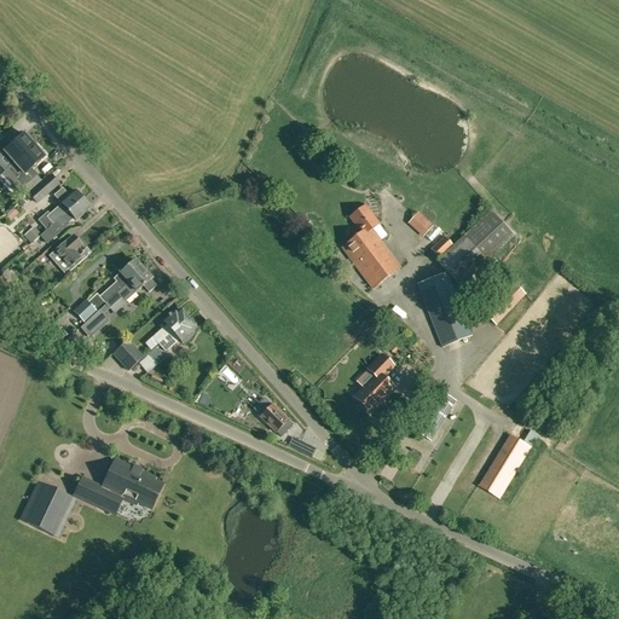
[(5,139),(0,142),(0,155),(3,154),(12,166),(34,146),(30,142),(33,140),(27,134),(25,136),(24,134),(11,145),(5,139)]
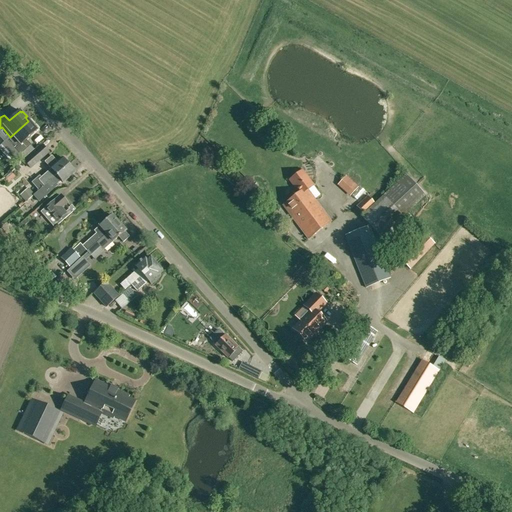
[(28,121),(10,137),(18,146),(15,149),(20,155),(31,146),(26,140),(37,130),(35,129),(37,128),(33,122),(31,124),(28,121)]
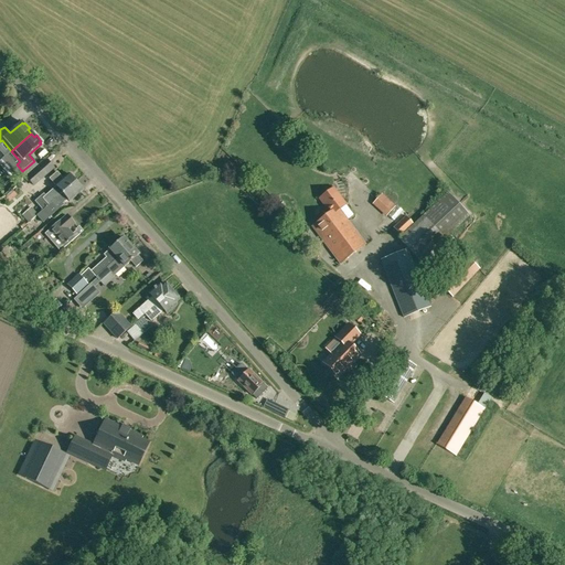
[(45,160),(25,178),(34,187),(54,169),(45,160)]
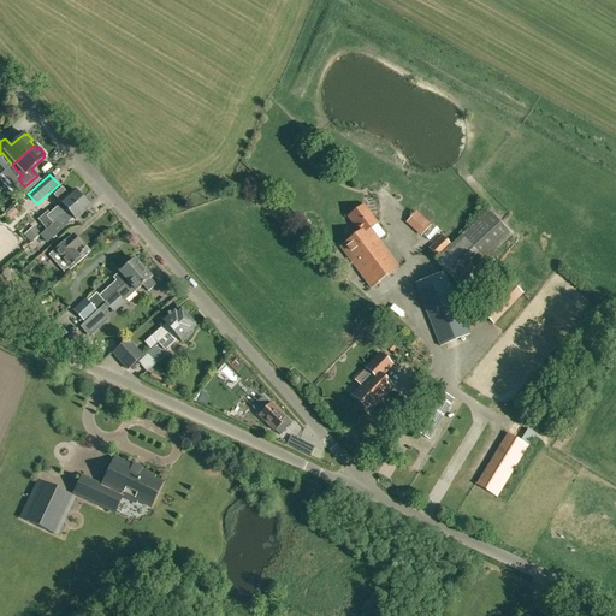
[(46,217),(53,224),(81,199),(75,190),(69,195),(63,188),(54,196),(61,203),(46,217)]
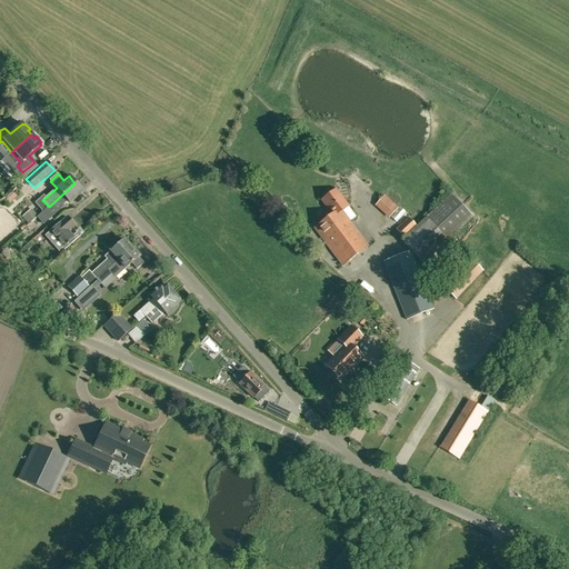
[(49,207),(43,212),(38,217),(43,225),(63,207),(62,206),(68,201),(70,203),(83,192),(75,183),(49,207)]
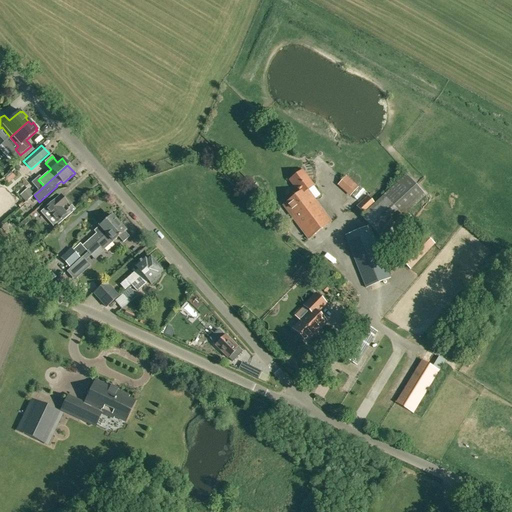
[(299,193),(282,205),(308,239),(331,222),(307,190),(313,186),(302,171),(289,181),(299,193)]
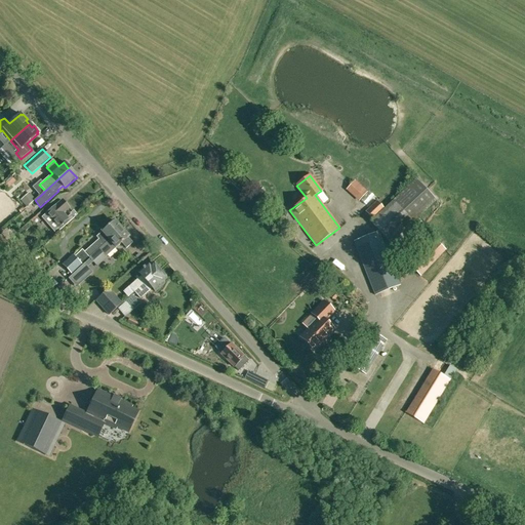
[(372,219),(370,221),(391,244),(415,220),(437,201),(416,178),(385,208),(372,219)]
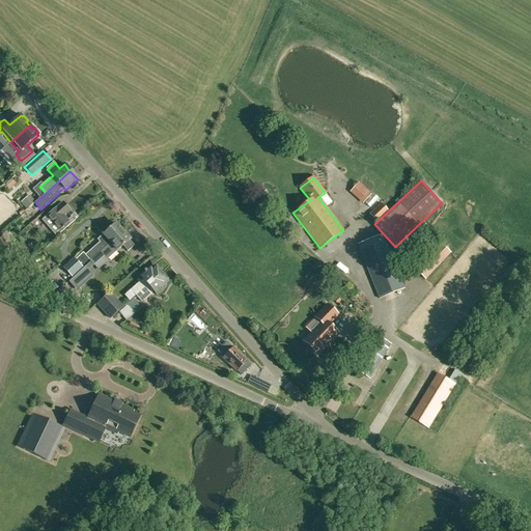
[(359,183),(352,191),(364,202),(371,194),(359,183)]
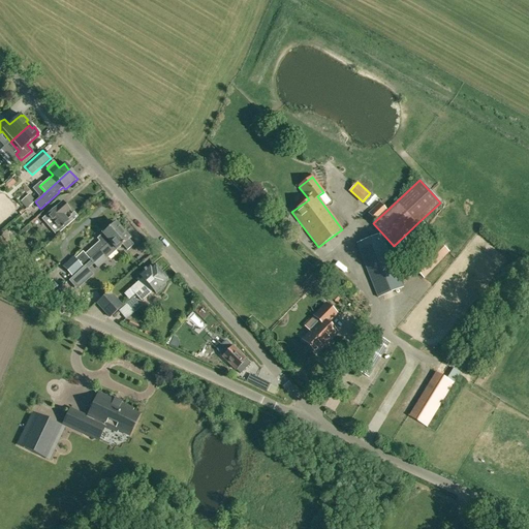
[(27,210),(29,208),(35,201),(29,194),(22,200),(21,201),(27,210)]
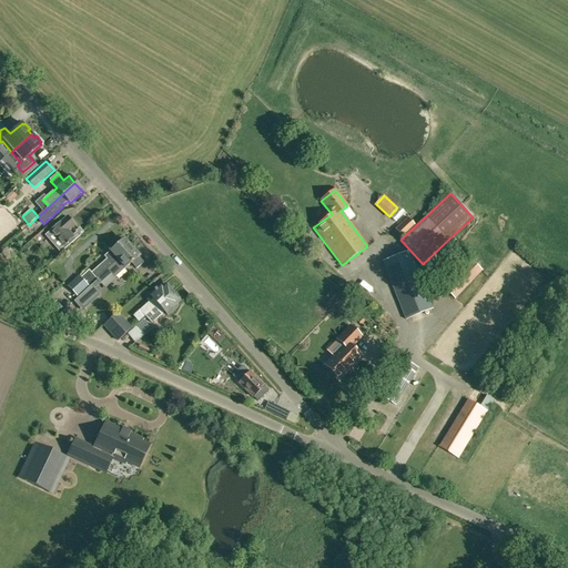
[(68,217),(54,229),(52,226),(49,230),(50,231),(44,235),(60,253),(80,235),(77,232),(72,235),(68,231),(74,225),(68,217)]
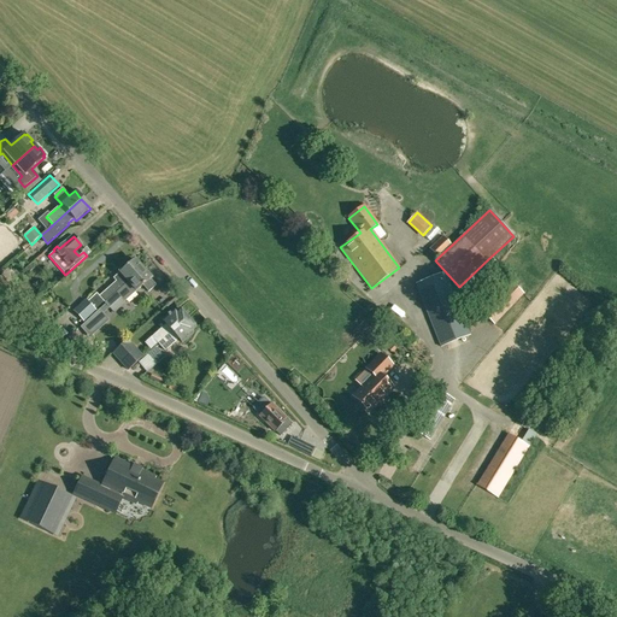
[(117,293),(142,269),(134,260),(119,272),(113,278),(116,282),(99,297),(99,298),(90,305),(87,300),(75,311),(83,322),(95,310),(104,303),(105,304),(117,293)]
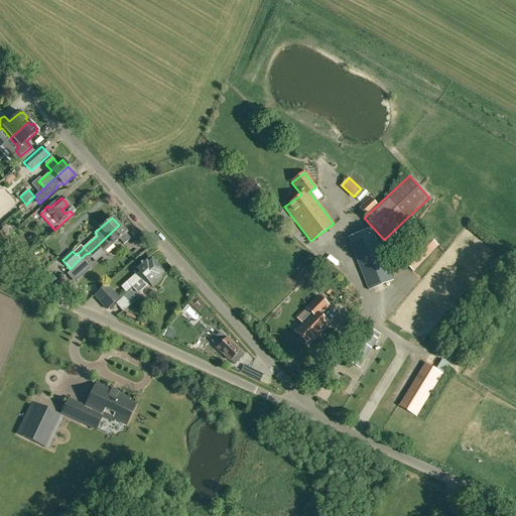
[(100,256),(114,244),(119,239),(124,244),(130,238),(125,233),(126,233),(119,225),(98,245),(88,254),(91,258),(97,252),(100,256)]
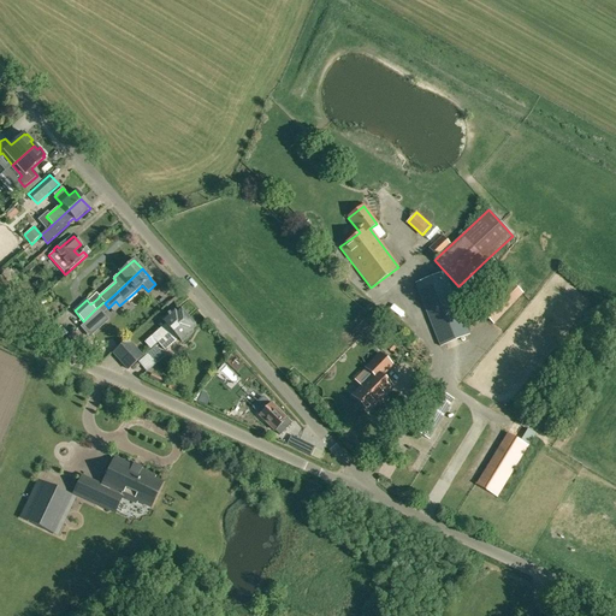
[(469,336),(444,272),(415,284),(440,347),(469,336)]
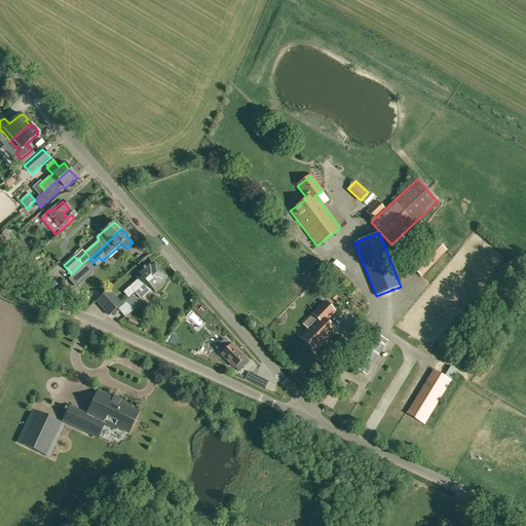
[(0,254),(9,246),(0,235),(0,254)]
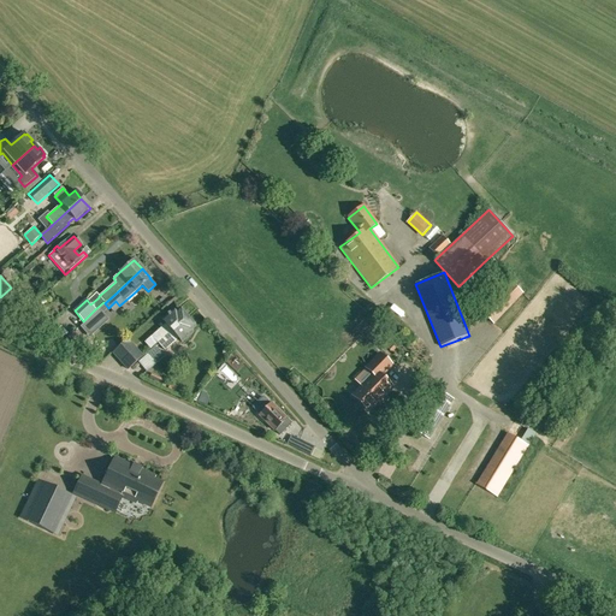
[(523,294),(511,283),(481,314),(495,325),(523,294)]
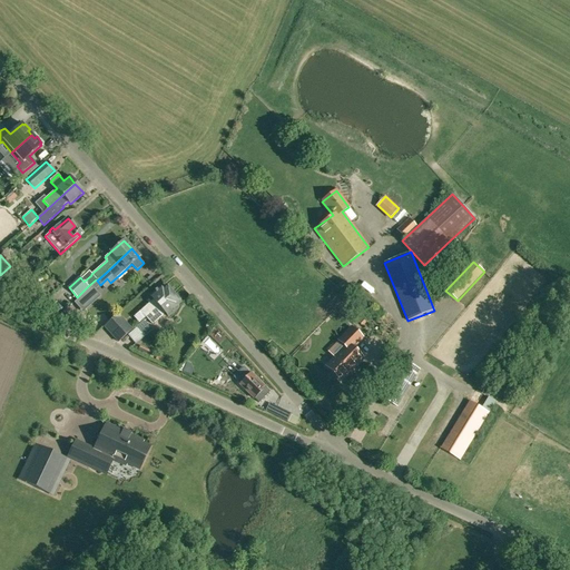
[(12,285),(16,290),(18,292),(20,291),(30,281),(25,274),(12,285)]
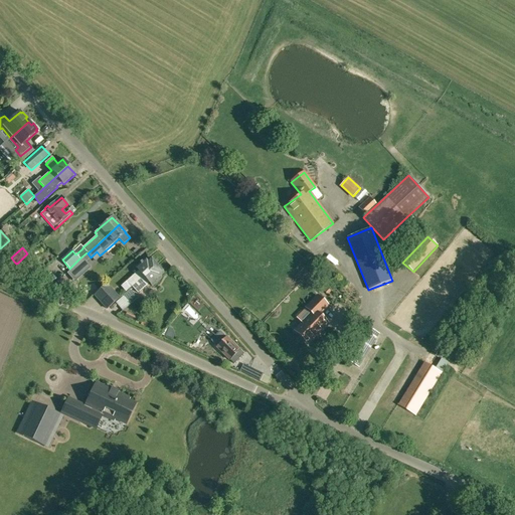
[(133,287),(157,266),(150,258),(147,262),(145,260),(136,268),(139,271),(128,282),(133,287)]
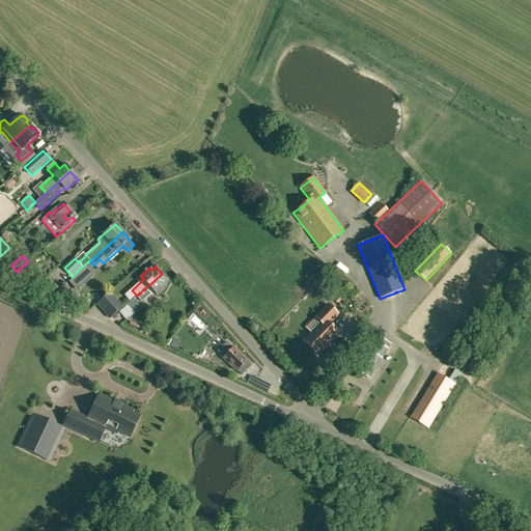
[(94,277),(89,271),(86,268),(70,283),(78,291),(94,277)]
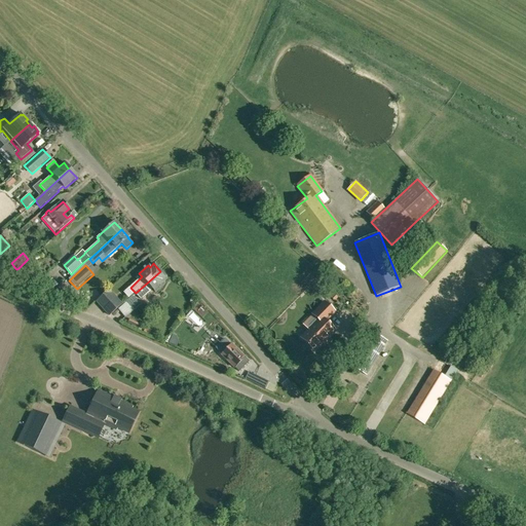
[(163,283),(167,278),(160,271),(136,293),(141,299),(153,289),(156,292),(165,284),(163,283)]
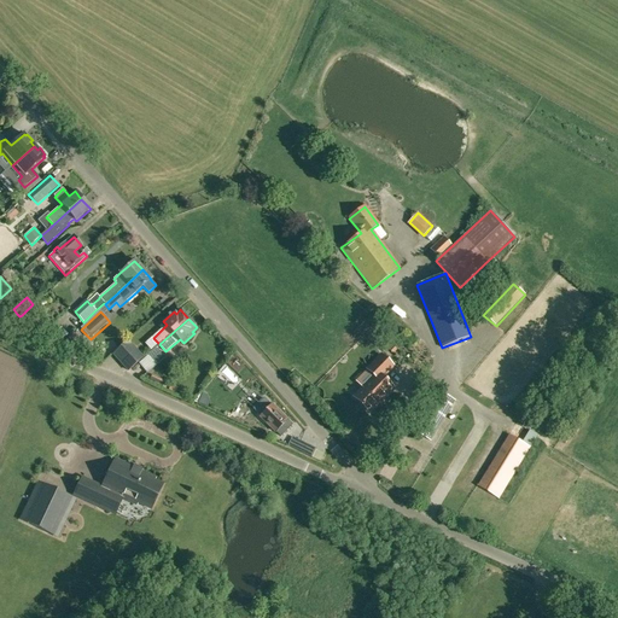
[(60,340),(66,334),(62,328),(56,333),(60,340)]
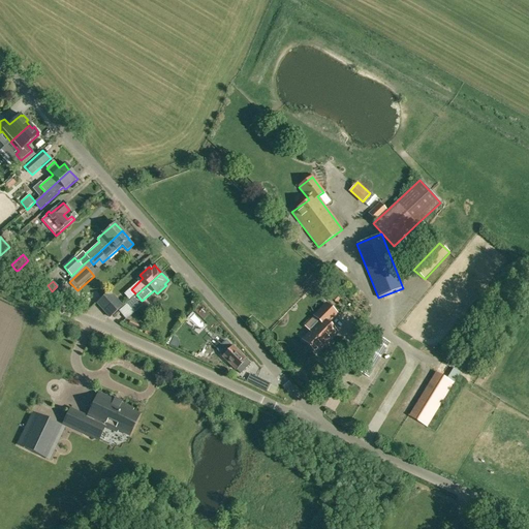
[(73,294),(70,302),(75,304),(79,297),(73,294)]
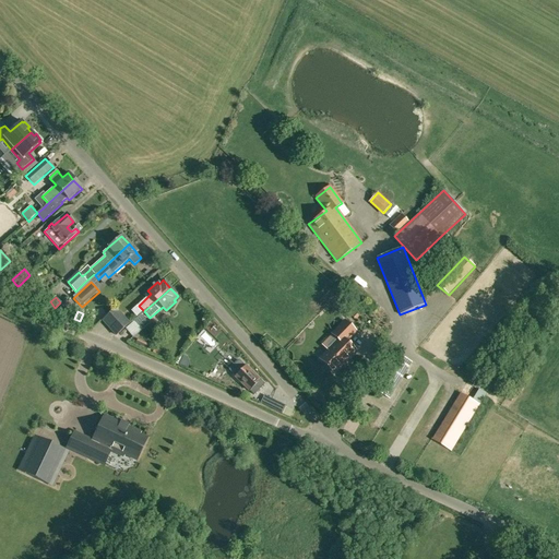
[(120,314),(107,325),(116,336),(129,324),(120,314)]
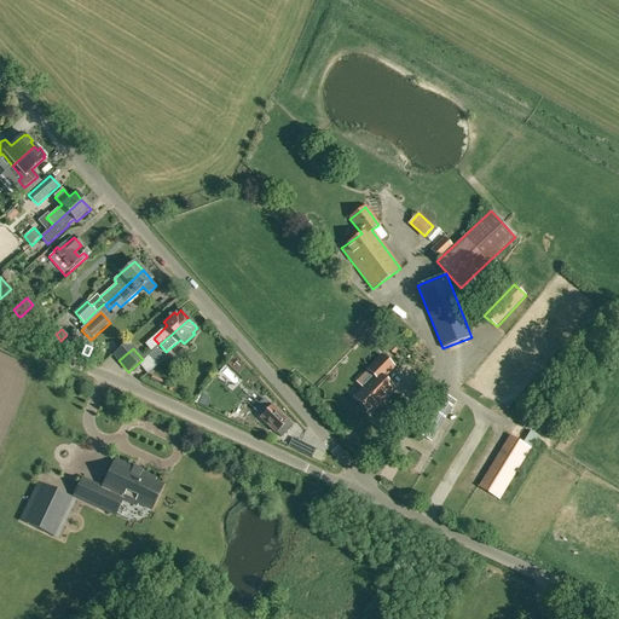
[(149,356),(139,364),(148,374),(158,365),(157,363),(163,357),(156,350),(150,356),(149,356)]
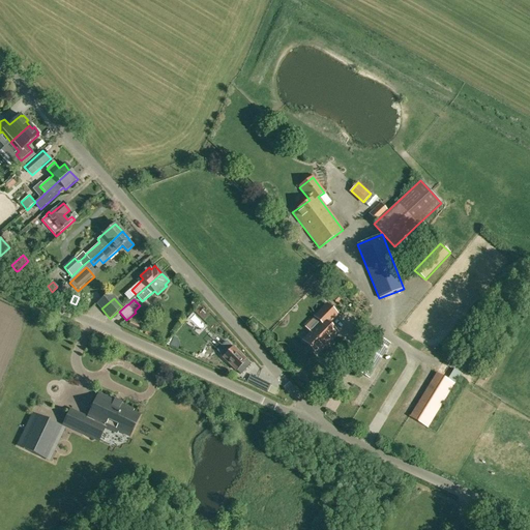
[(311,332),(303,341),(317,353),(328,341),(329,342),(337,333),(327,324),(328,323),(331,319),(336,315),(326,304),(315,317),(321,322),(311,332)]
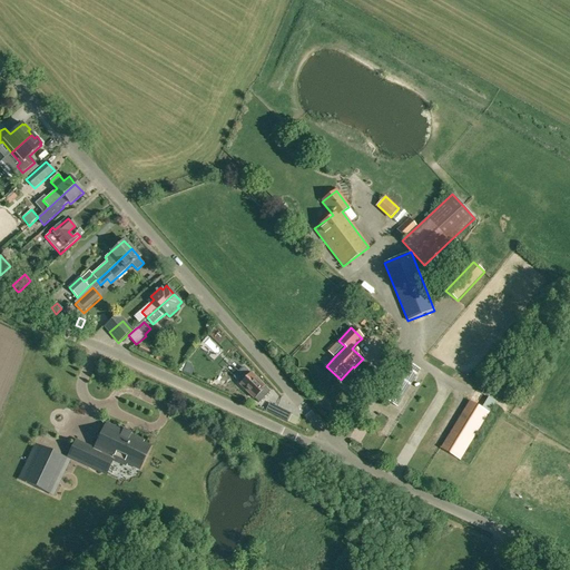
[(153,352),(140,345),(138,350),(150,356),(153,352)]
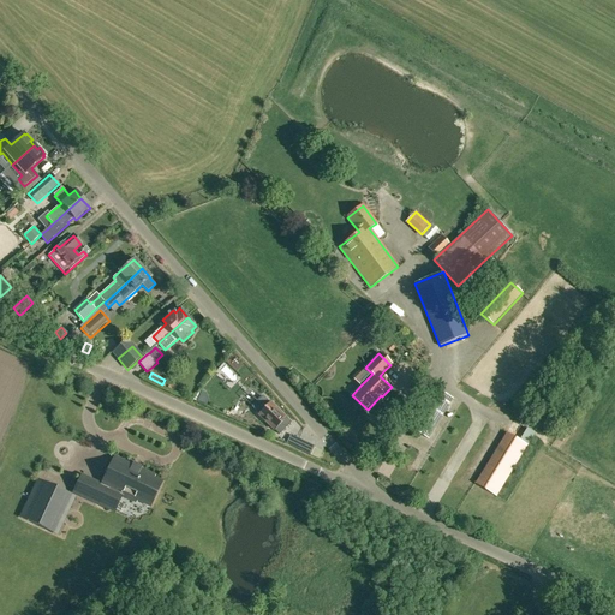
[(427,442),(445,413),(453,399),(434,388),(408,430),(427,442)]
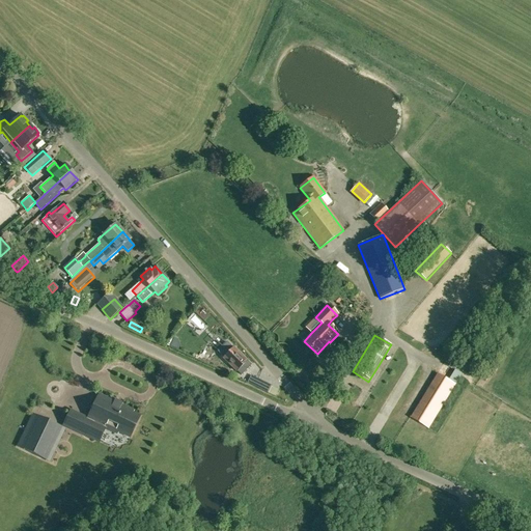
[(227,342),(218,351),(224,357),(223,358),(236,371),(238,371),(243,365),(247,369),(251,365),(233,347),(232,348),(227,342)]
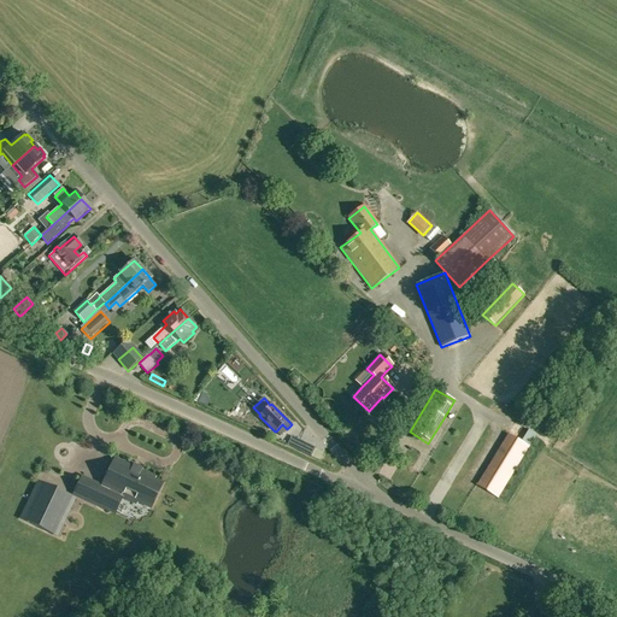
[(509,434),(495,454),(517,468),(529,447),(522,442),(509,434)]
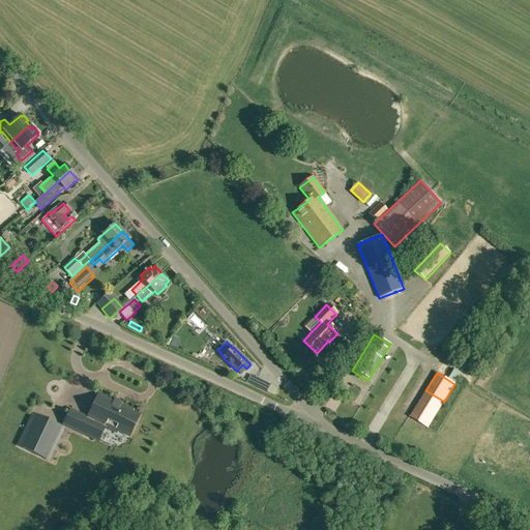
[(251,375),(246,383),(268,392),(271,385),(251,375)]
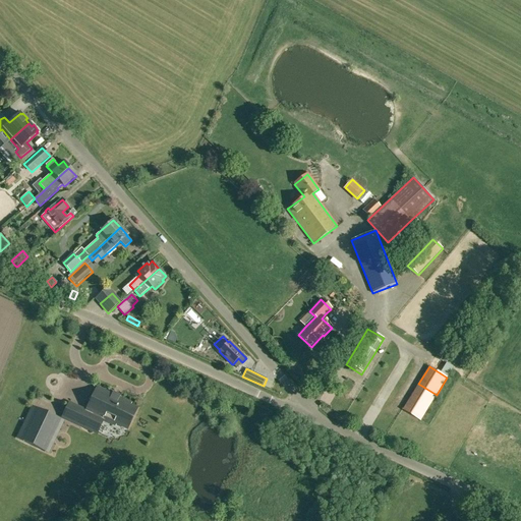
[(437,395),(418,384),(402,411),(420,421),(437,395)]
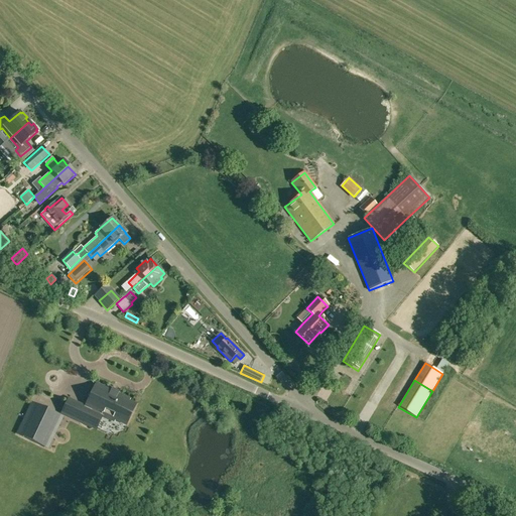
[(121,396),(118,394),(117,393),(116,395),(111,392),(111,391),(96,384),(85,406),(69,399),(61,413),(85,424),(91,410),(103,416),(114,421),(115,419),(126,424),(135,404),(128,401),(129,399),(126,398),(121,396)]
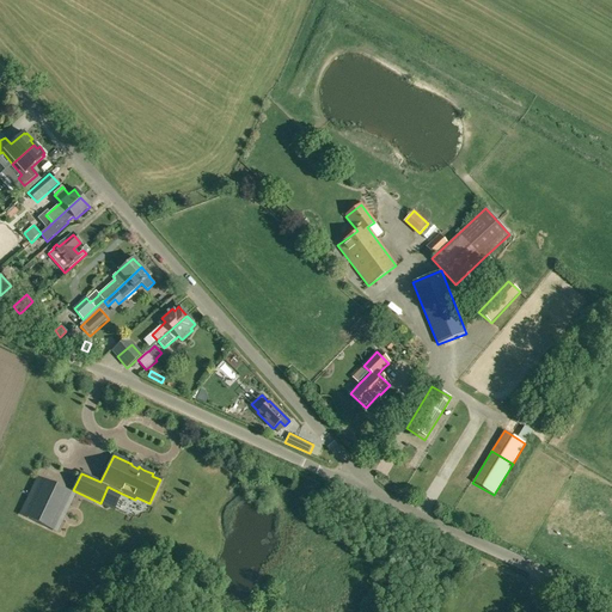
[(20,515),(56,532),(74,495),(38,478),(20,515)]
